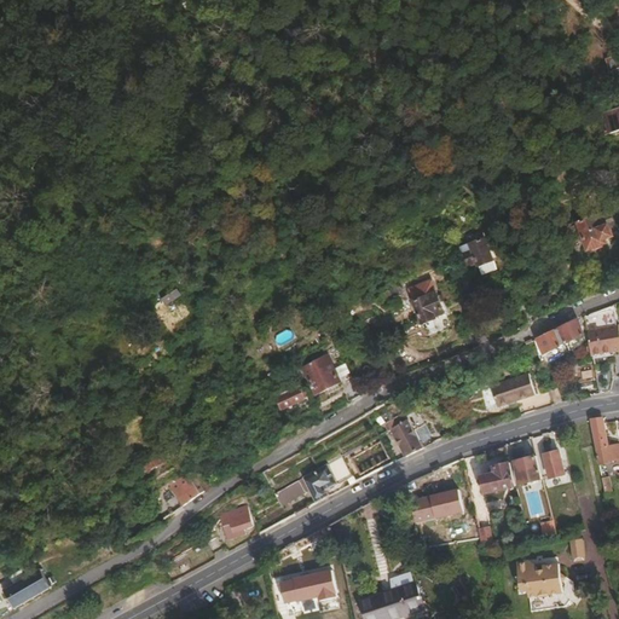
[(606,131),(618,125),(618,103),(599,110),(606,131)]
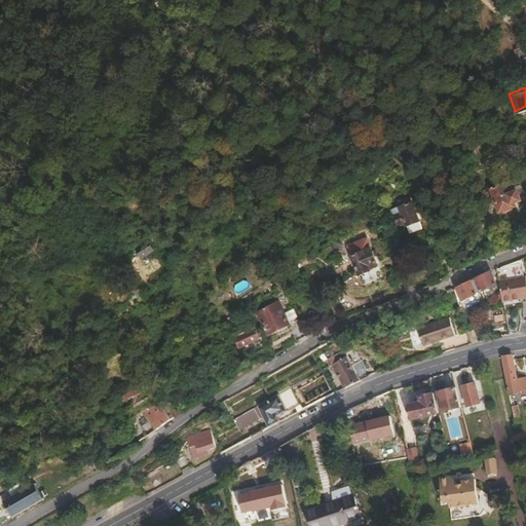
[(513,204),(509,194),(520,190),(515,177),(489,188),(498,212),(513,204)]
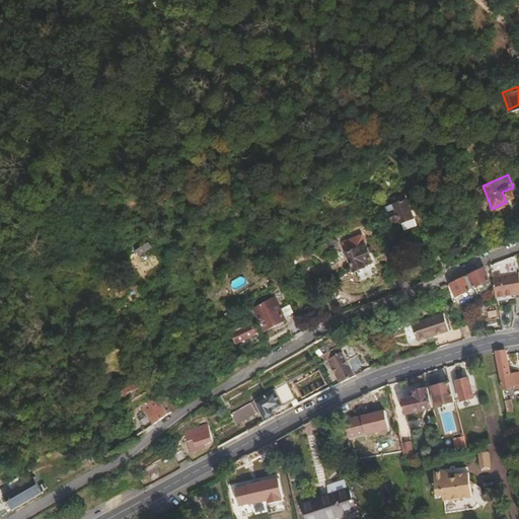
[(382,213),(376,199),(371,202),(377,215),(382,213)]
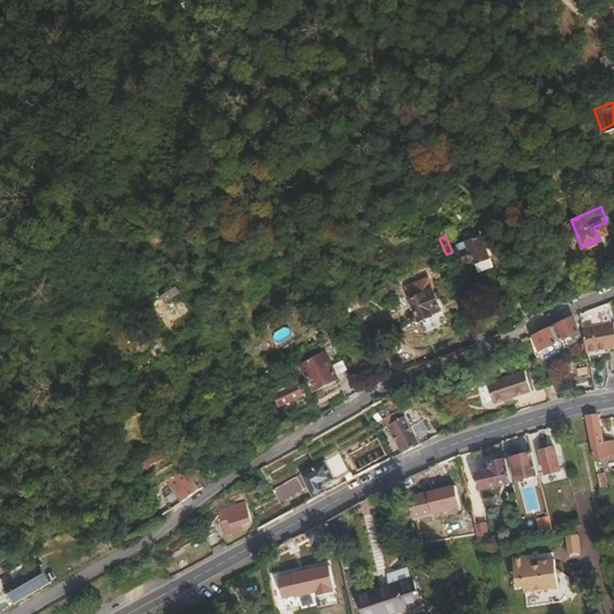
[(486,258),(477,236),(463,241),(465,247),(456,251),(461,264),(470,260),(471,263),(486,258)]
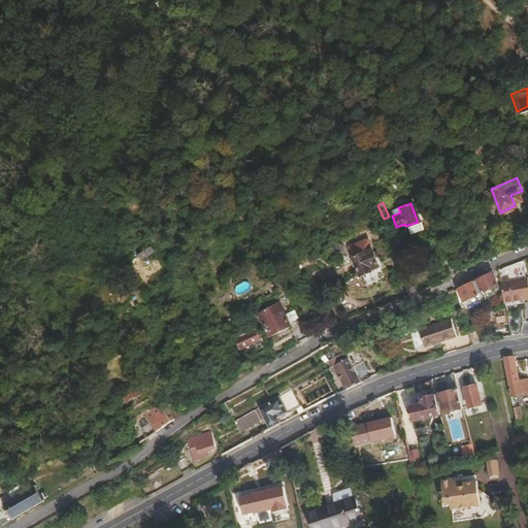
[(524,244),(520,232),(510,233),(516,248),(524,244)]
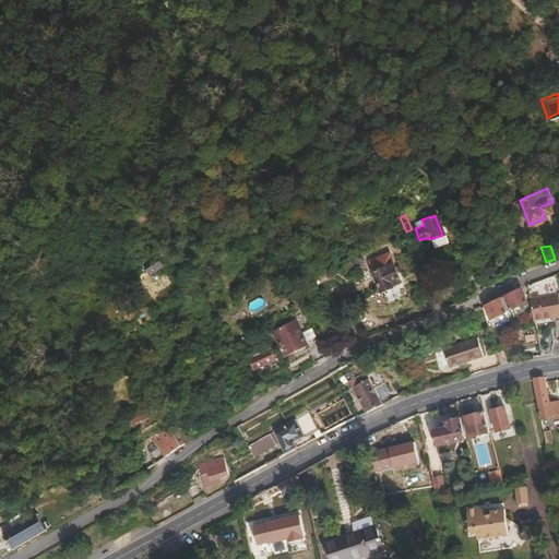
[(399,284),(387,254),(367,262),(380,293),(391,288),(391,287),(399,284)]
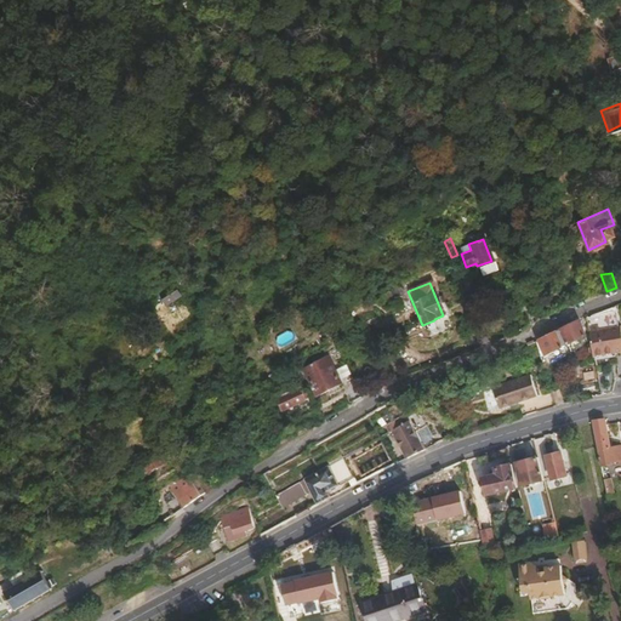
[(397,297),(392,285),(385,288),(389,301),(397,297)]
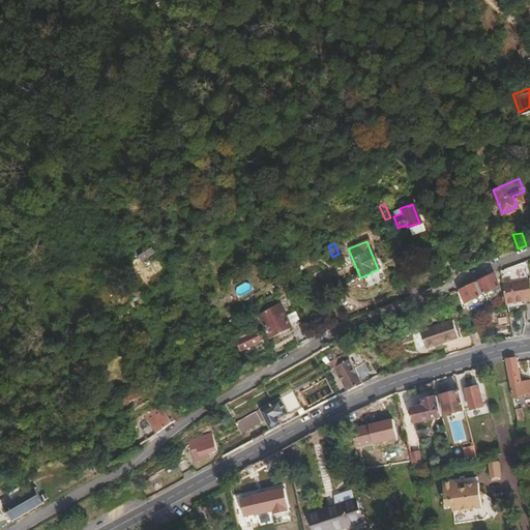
[(460,274),(454,260),(445,263),(451,278),(460,274)]
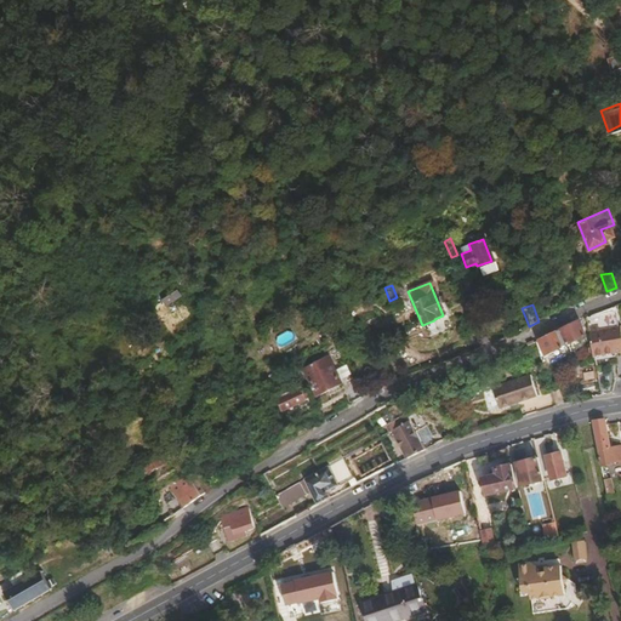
[(586,340),(577,323),(560,331),(568,347),(586,340)]
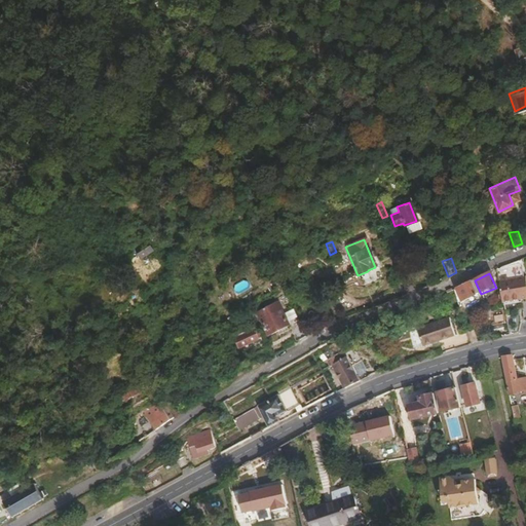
[(416,292),(411,277),(401,282),(407,295),(416,292)]
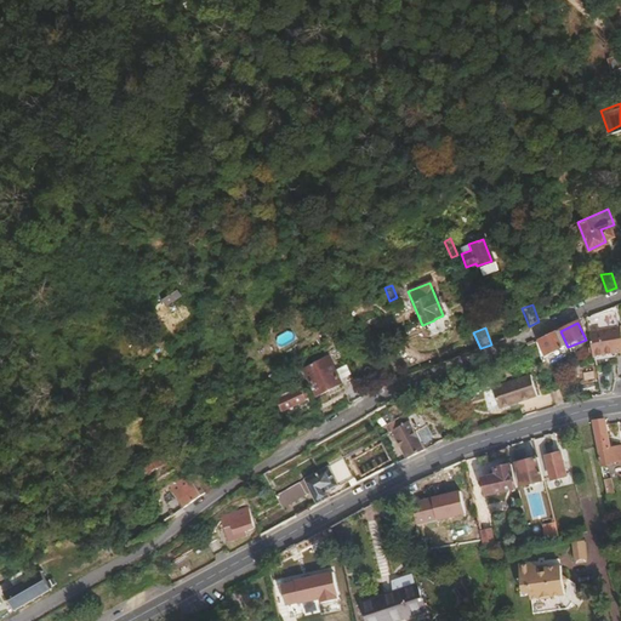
[(620,380),(620,330),(620,329),(590,334),(594,360),(613,357),(617,381),(620,380)]
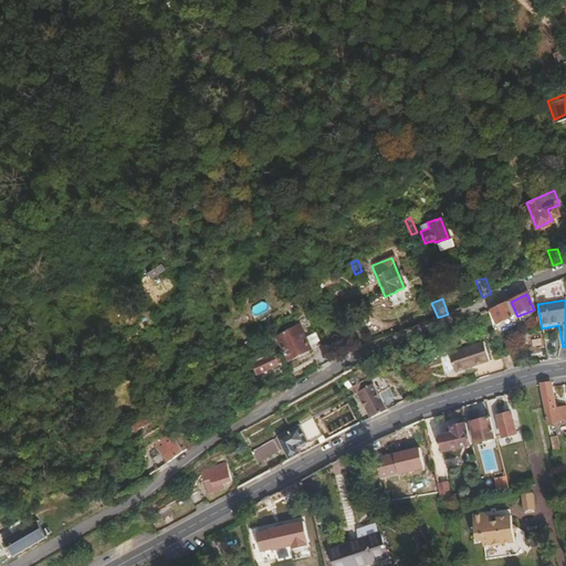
[(517,316),(511,302),(507,304),(514,318),(517,316)]
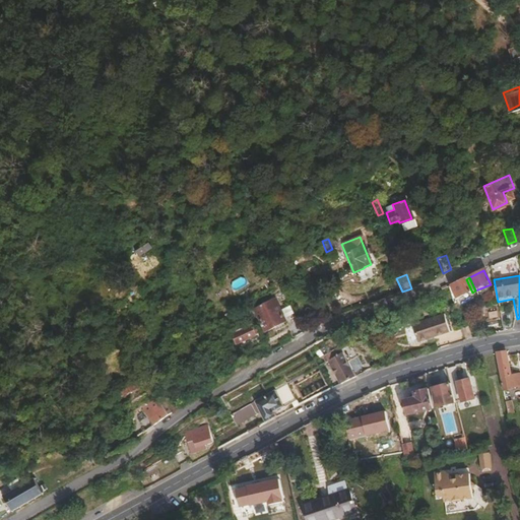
[(472,293),(466,279),(452,286),(458,300),(472,293)]
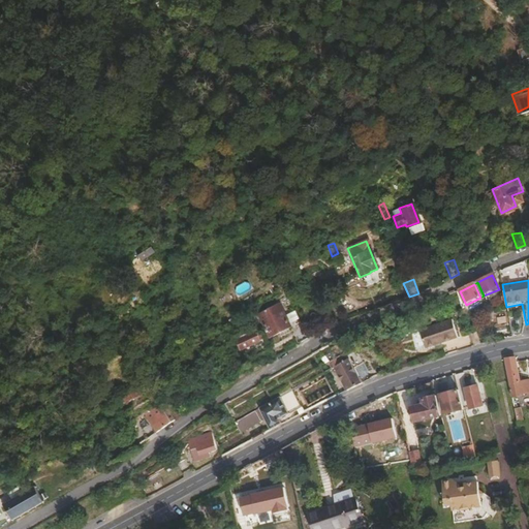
[(290,328),(278,306),(258,316),(271,339),(290,328)]
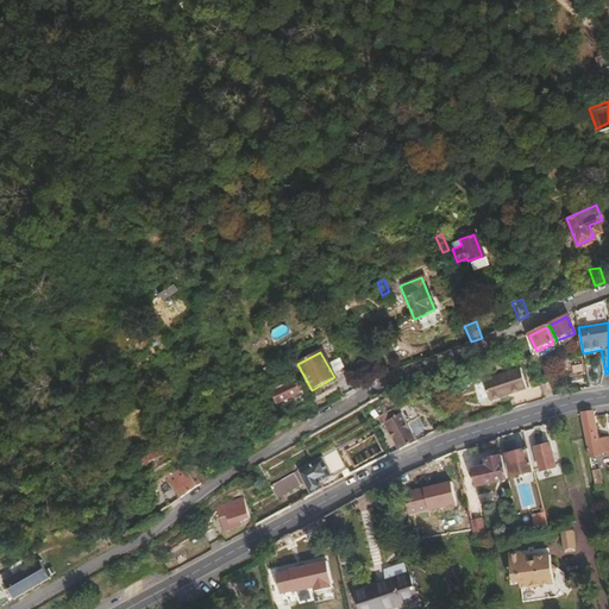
[(488,400),(526,389),(520,368),(482,378),(488,399),(488,400)]
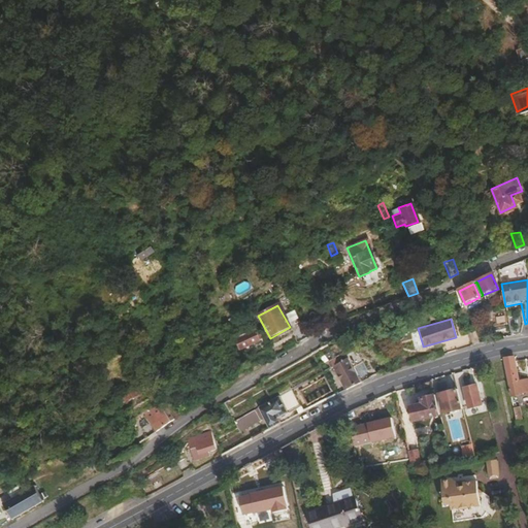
[(307,337),(301,326),(290,332),(297,343),(307,337)]
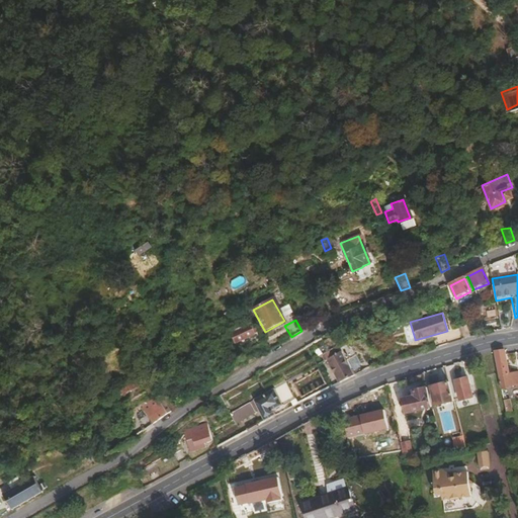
[(258,334),(253,325),(230,334),(234,343),(258,334)]
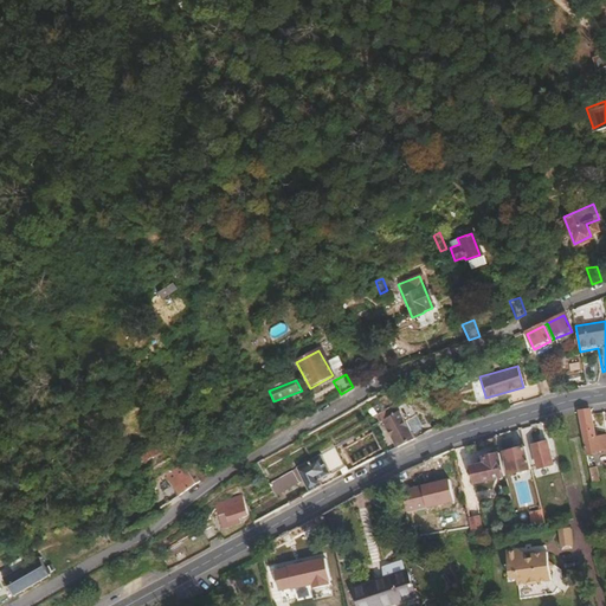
[(445,405),(443,397),(434,400),(437,408),(445,405)]
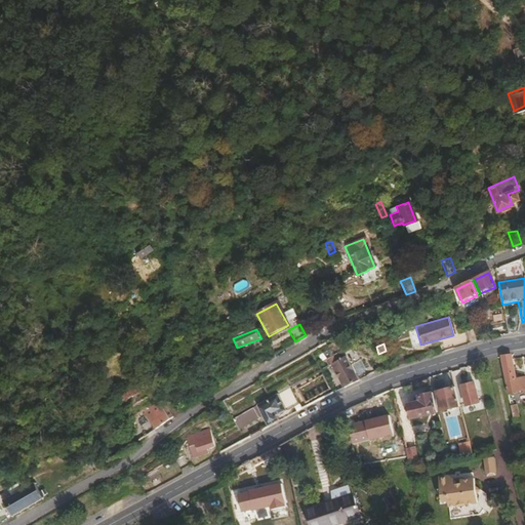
[(234,358),(230,351),(223,355),(227,362),(234,358)]
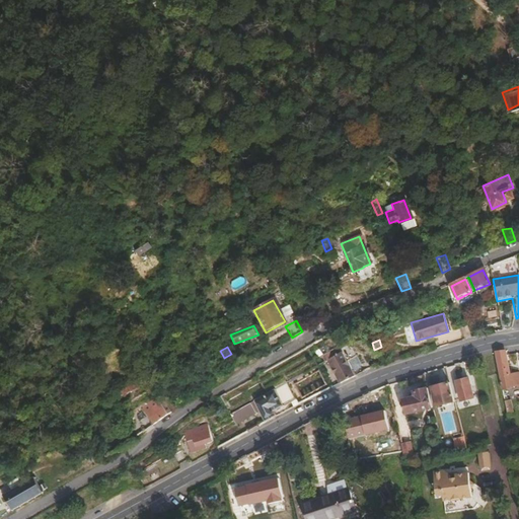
[(353,377),(346,364),(354,359),(349,350),(327,361),(340,383),(353,377)]
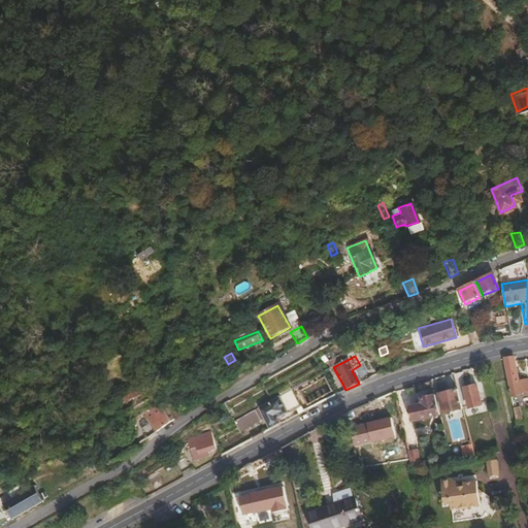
[(527,393),(527,385),(527,381),(518,383),(513,358),(502,360),(506,382),(509,398),(521,396),(521,394),(527,393)]
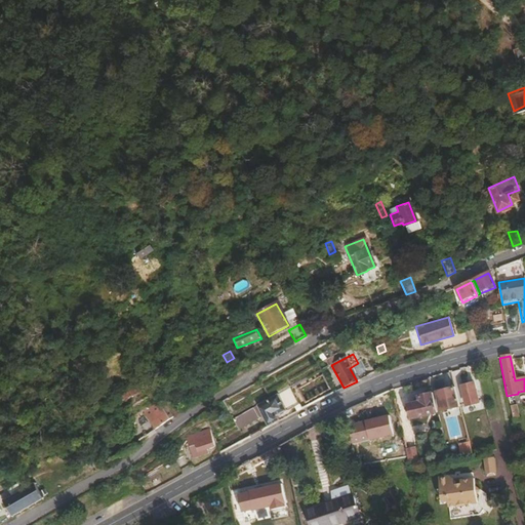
[(477,404),(473,384),(461,386),(466,406),(477,404)]
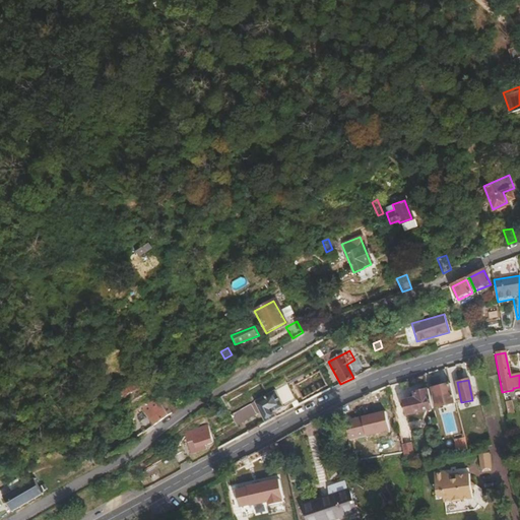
[(125,397),(138,390),(133,381),(114,390),(117,395),(123,392),(125,397)]
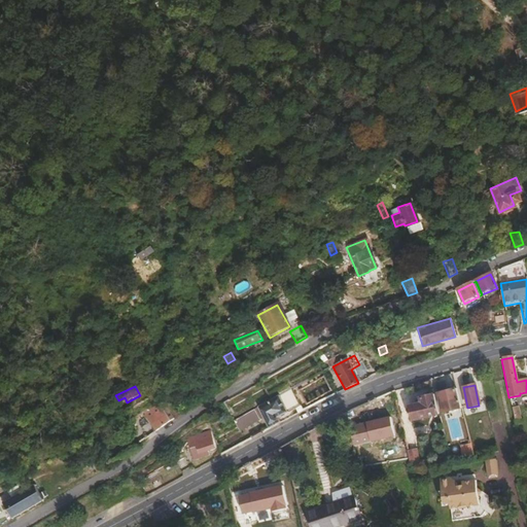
[(232,436),(264,418),(270,428),(281,422),(279,418),(301,406),(291,389),(234,422),(236,426),(214,438),(217,444),(232,436)]
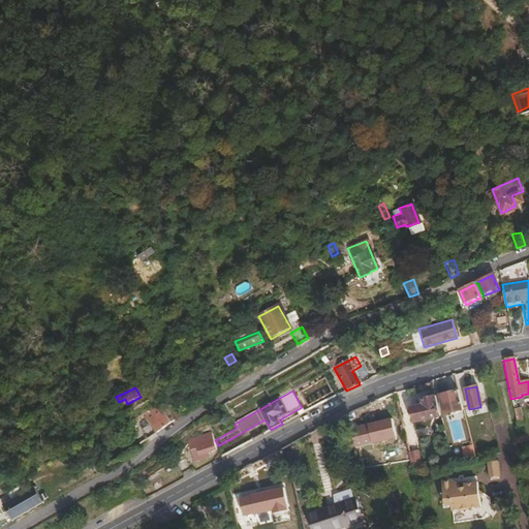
[(463,409),(459,391),(440,395),(444,414),(463,409)]
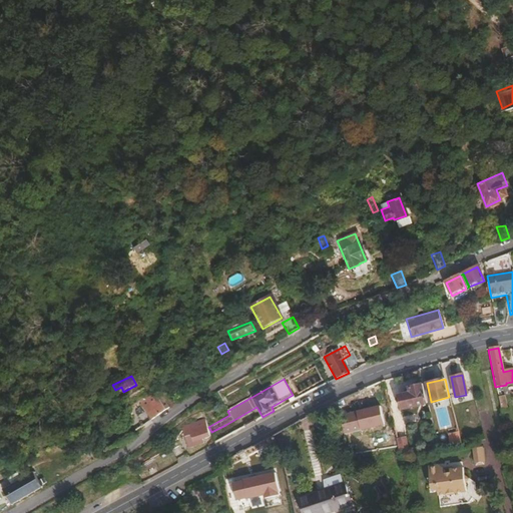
[(427,403),(423,385),(410,388),(411,392),(398,395),(402,409),(427,403)]
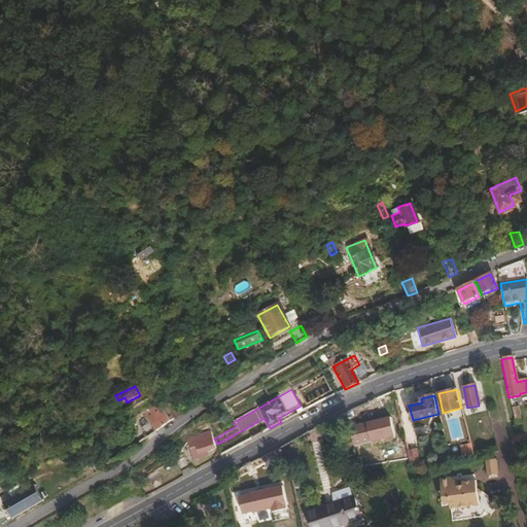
[(169,421),(157,402),(143,412),(154,431),(169,421)]
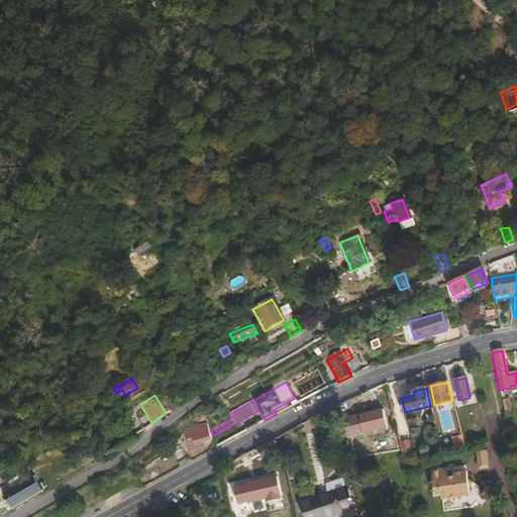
[(390,426),(385,407),(360,412),(366,432),(390,426)]
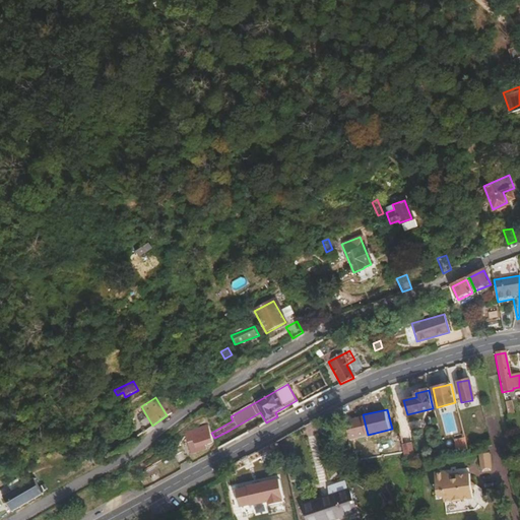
[(368,435),(363,414),(344,419),(348,440),(368,435)]
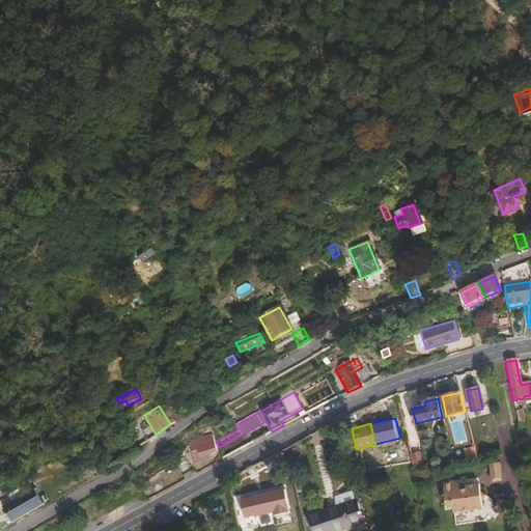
[(217,452),(212,437),(188,443),(189,451),(198,449),(200,456),(208,454),(217,452)]
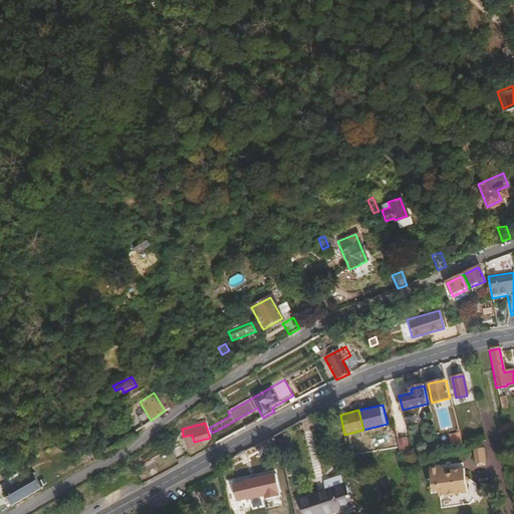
[(461,446),(458,434),(449,436),(451,446),(461,446)]
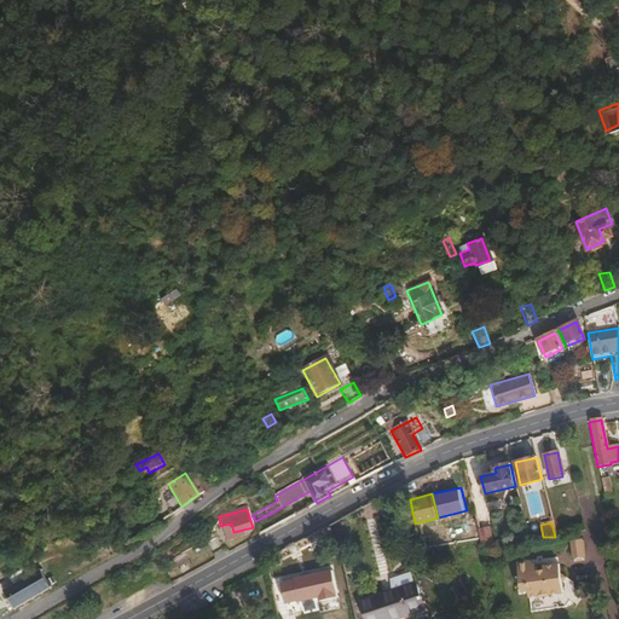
[(226,541),(246,534),(243,530),(233,532),(231,524),(220,526),(226,541)]
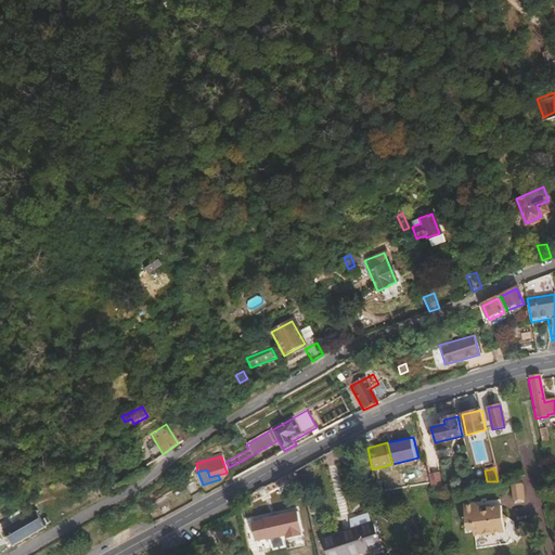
[(440,483),(438,473),(430,474),(431,481),(433,487),(438,485),(440,483)]
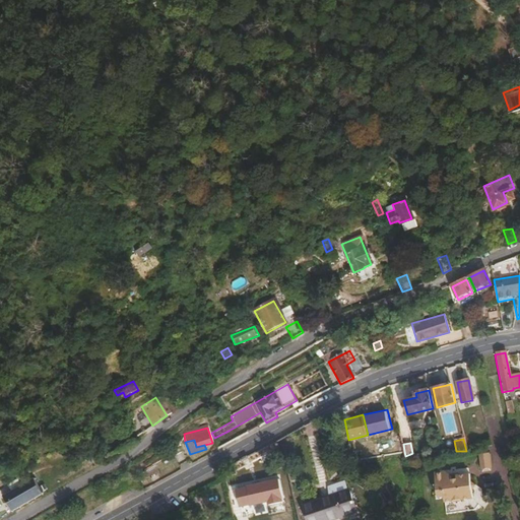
[(490,467),(489,459),(479,459),(481,468),(490,467)]
